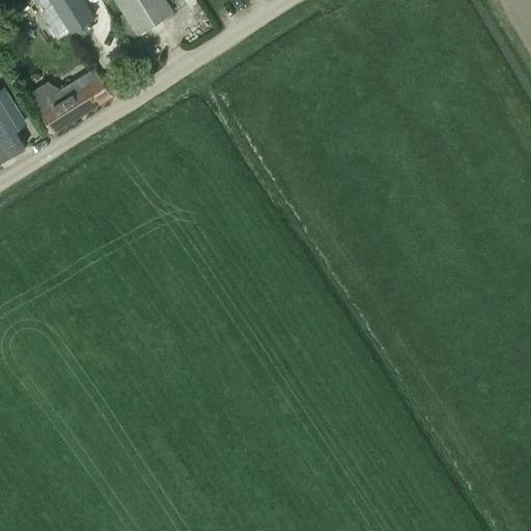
[(34,0),(20,7),(27,24),(44,17),(35,0),(34,0)]
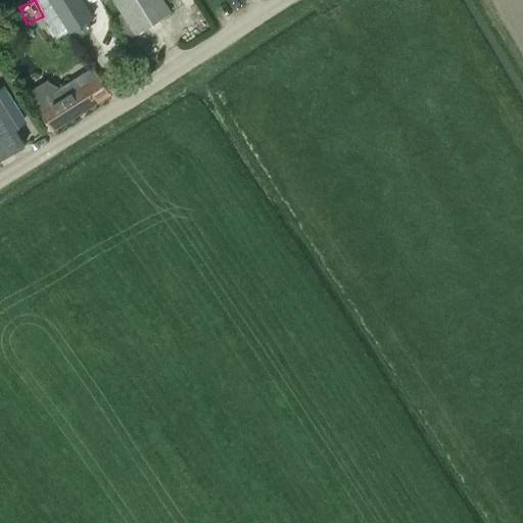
[(49,0),(68,32),(91,17),(100,11),(93,0),(49,0)]
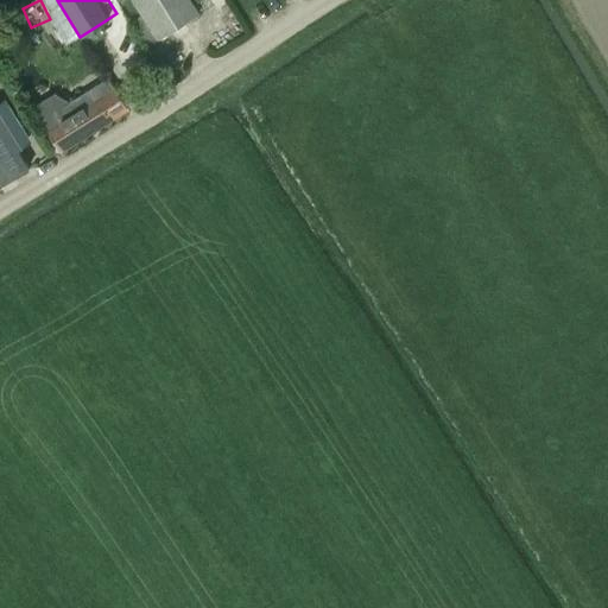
[(131,0),(140,16),(128,23),(145,46),(157,40),(200,14),(189,0),(131,0)]
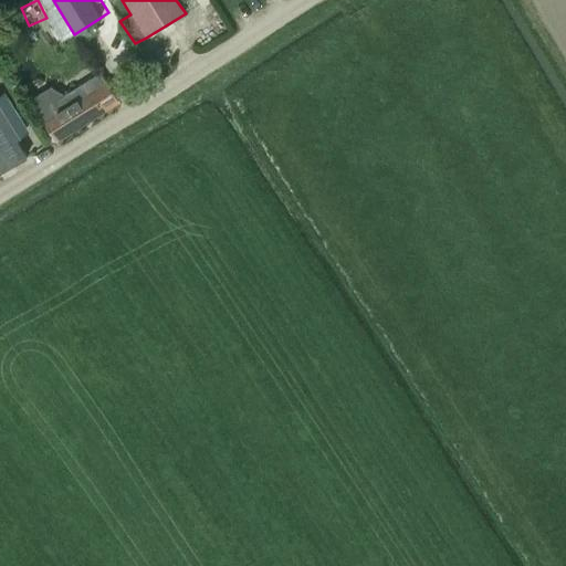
[(45,122),(58,140),(118,103),(101,73),(55,102),(61,112),(45,122)]
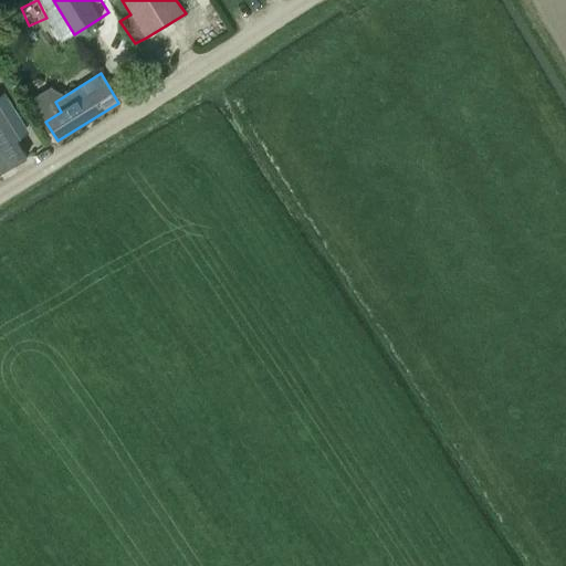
[(0,174),(29,157),(19,140),(22,138),(0,103),(0,174)]
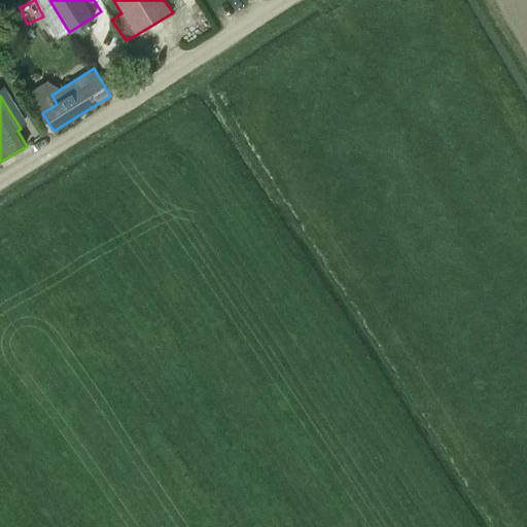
All buildings are outlined.
